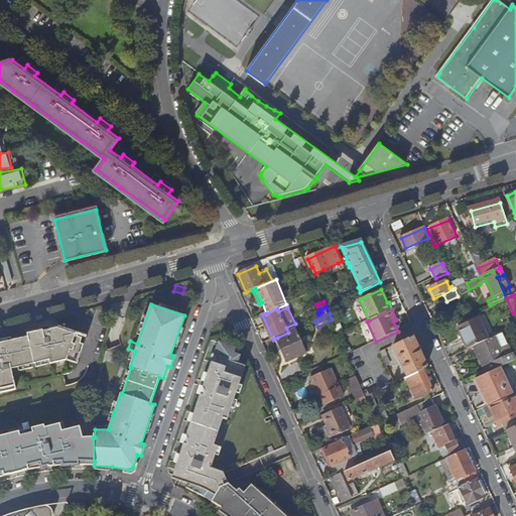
[(474,347),(489,340),(479,317),(459,327),(463,336),(466,335),(472,348),(474,347)]
